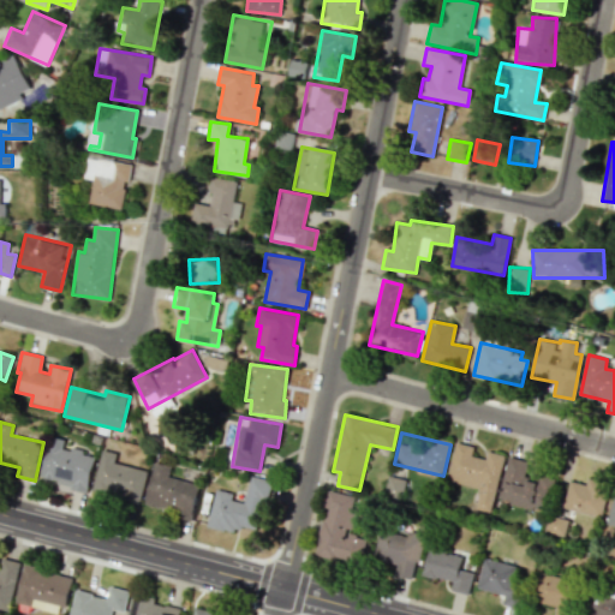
[(41,481),(88,490),(95,454),(63,448),(64,440),(49,437),(41,481)]
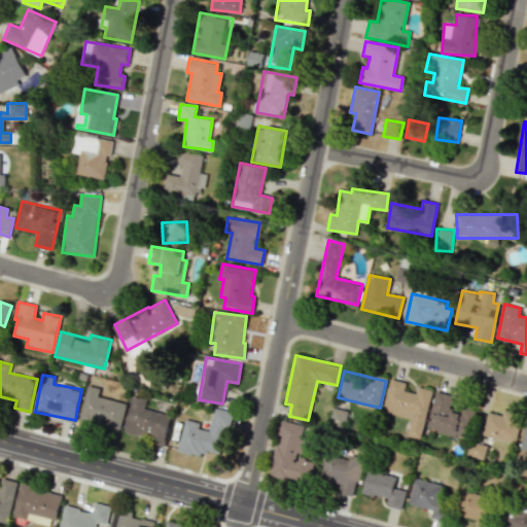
[(432,390),(418,387),(416,393),(405,391),(407,383),(390,379),(383,412),(411,418),(407,436),(421,440),(432,390)]
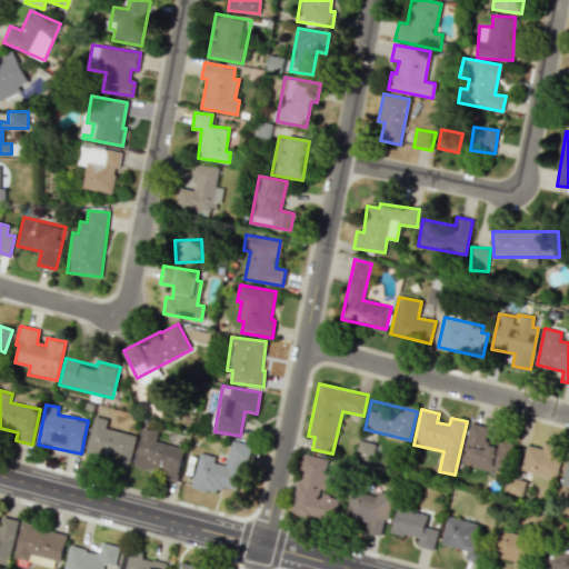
[(86,456),(130,463),(136,435),(108,429),(110,419),(93,416),(86,456)]
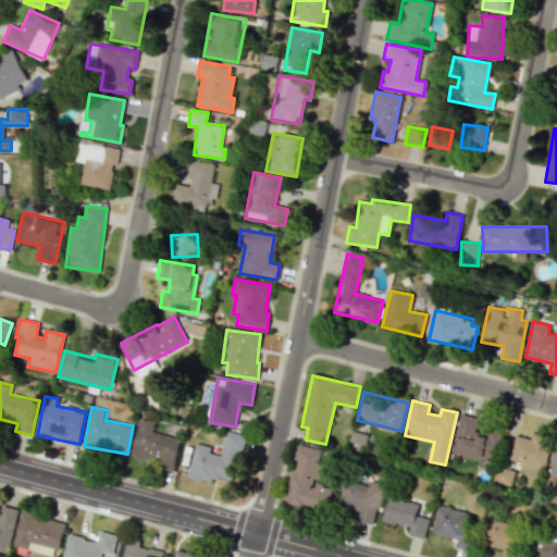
[(450,454),(496,463),(502,434),(481,430),(483,420),(459,415),(450,454)]
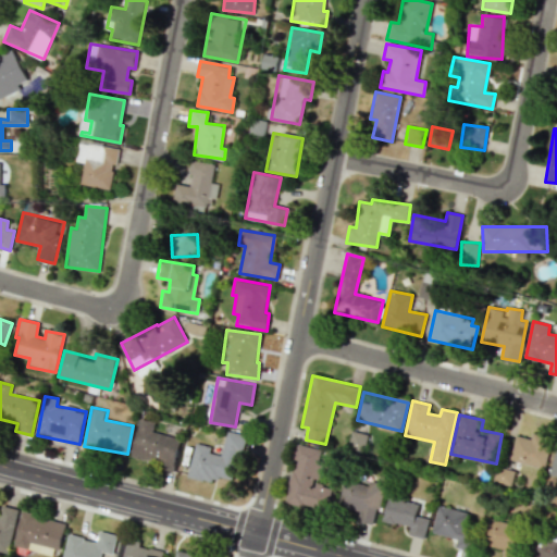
[(131,459),(174,469),(181,440),(153,433),(156,422),(139,419),(131,459)]
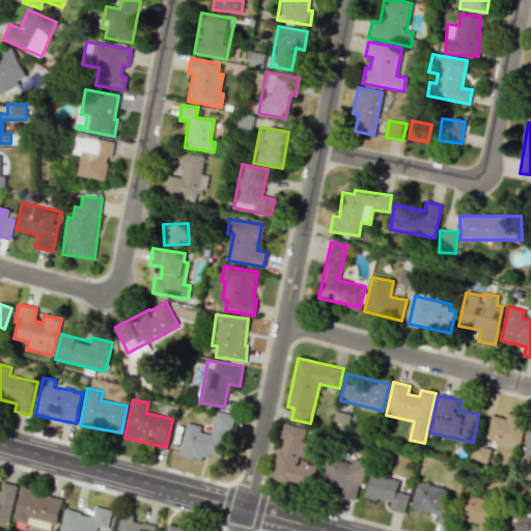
[(178,455),(203,460),(204,453),(223,457),(232,414),(215,411),(211,434),(200,431),(201,426),(185,422),(178,455)]
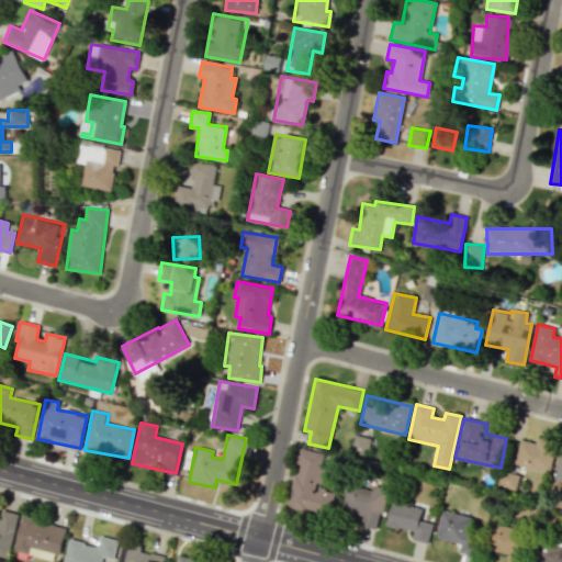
[(555,440),(537,438),(536,442),(519,440),(515,465),(551,471),(555,440)]
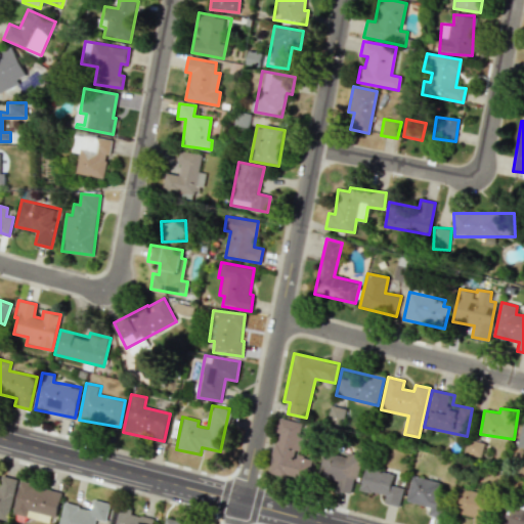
[(268,473),(308,480),(312,459),(295,455),(301,422),(278,418),(268,473)]
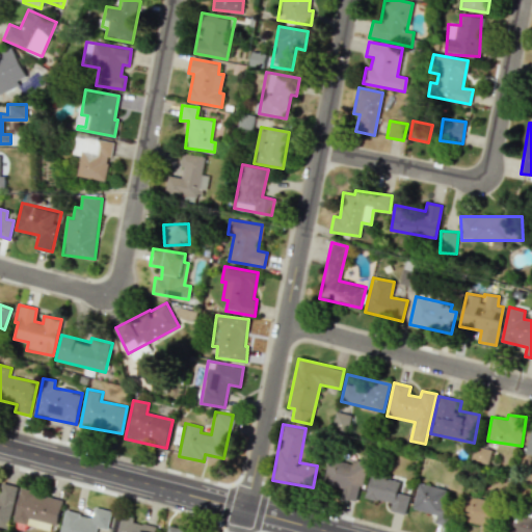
[(352,464),(329,458),(323,483),(344,488),(342,498),(357,502),(368,460),(354,457),(352,464)]
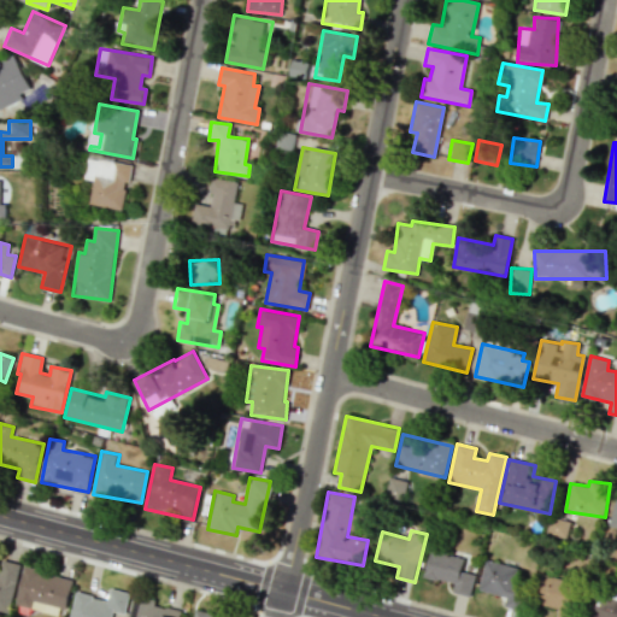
[(470,597),(475,575),(462,571),(464,558),(429,552),(424,577),(454,583),(452,593),(470,597)]
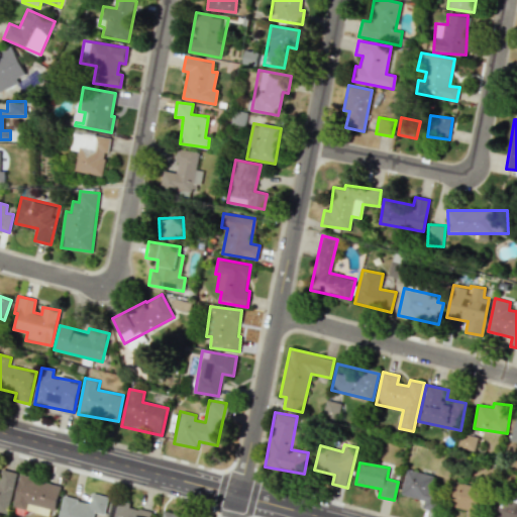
[(16,472),(1,469),(0,473),(0,511),(7,513),(16,472)]
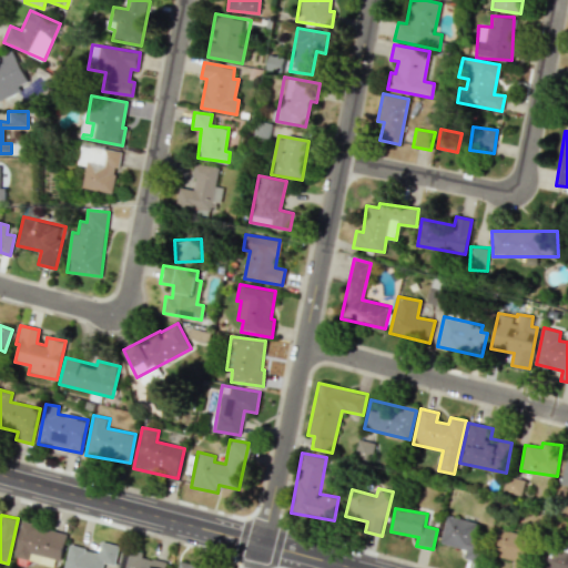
[(439,543),(466,550),(464,558),(474,561),(484,526),(447,515),(439,543)]
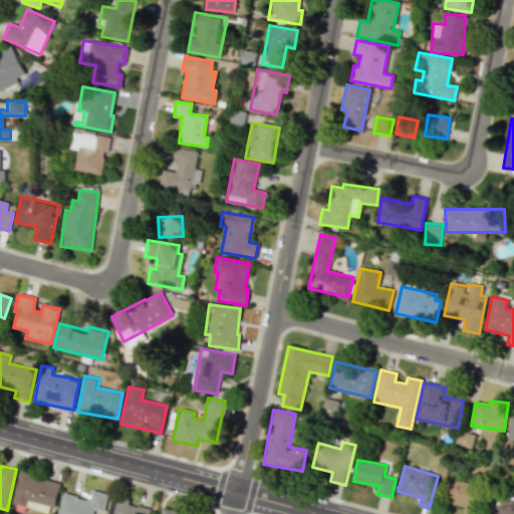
[(60,483),(19,472),(12,504),(24,507),(26,500),(54,507),(60,483)]
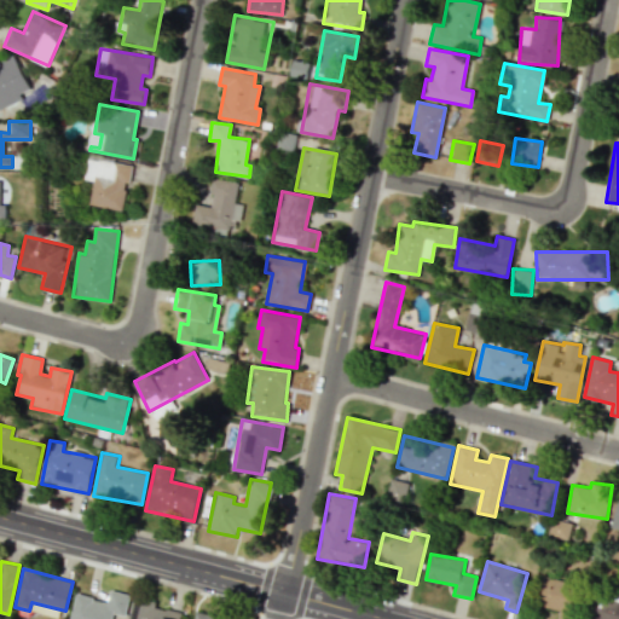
[(567,613),(576,585),(544,577),(537,603),(567,613)]
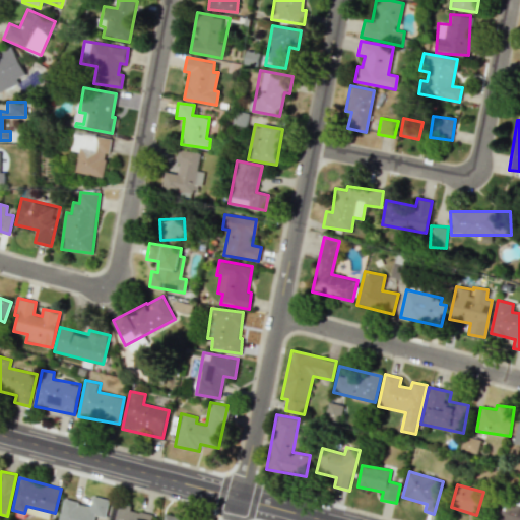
[(519,519),(519,495),(504,492),(498,519),(519,519)]
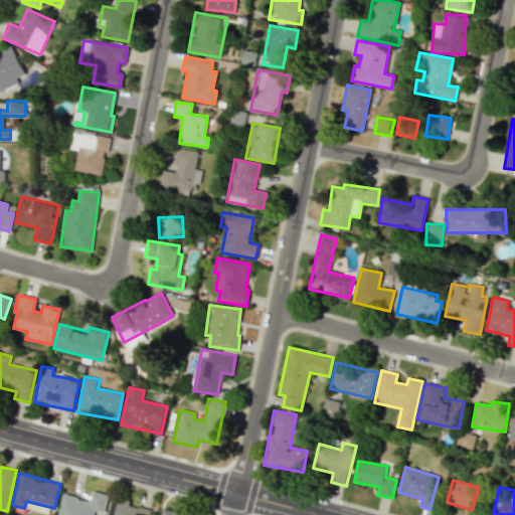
[(92,514),(94,510),(104,512),(108,495),(92,491),(90,501),(62,494),(57,514),(92,514)]
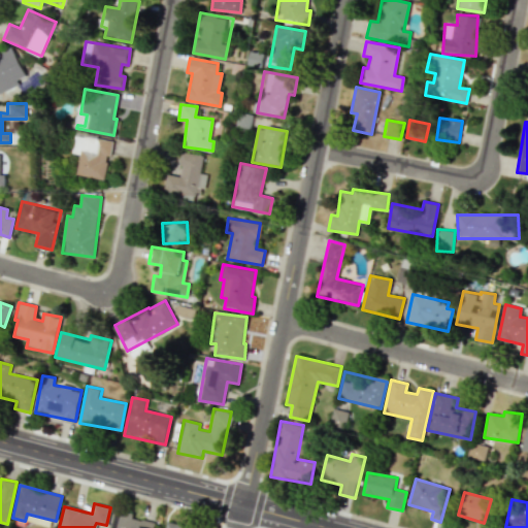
[(109,527),(153,527),(154,522),(133,518),(133,514),(122,512),(118,527),(113,527),(110,527),(109,527)]
